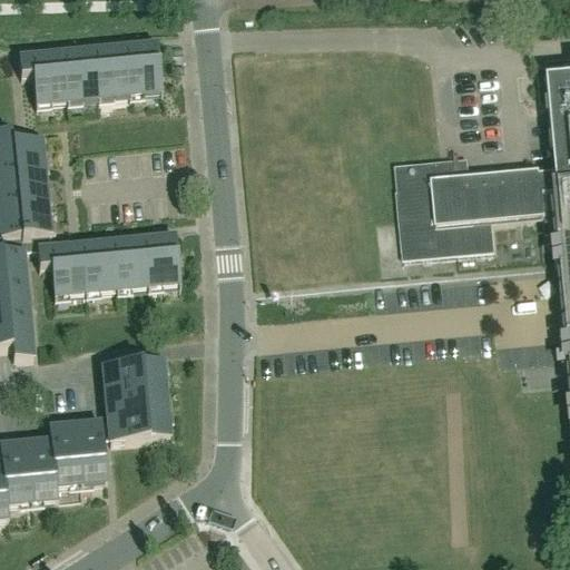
[(161,101),(158,72),(157,52),(125,56),(129,104),(161,101)]
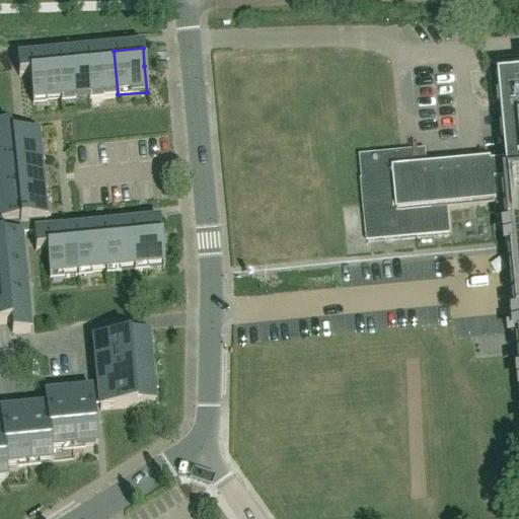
[(118,94),(114,51),(85,54),(89,97),(118,94)]
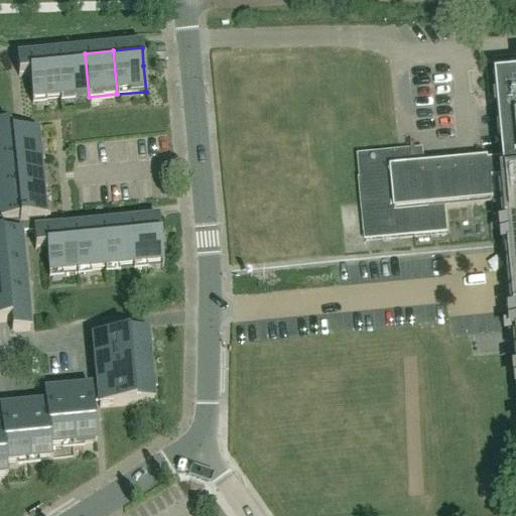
[(89,97),(85,53),(56,55),(60,100),(89,97)]
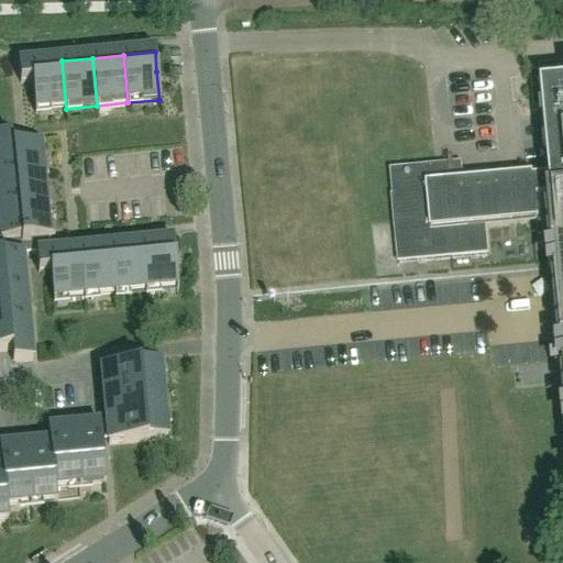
[(66,109),(62,61),(19,65),(19,72),(20,85),(32,84),(34,111),(66,109)]
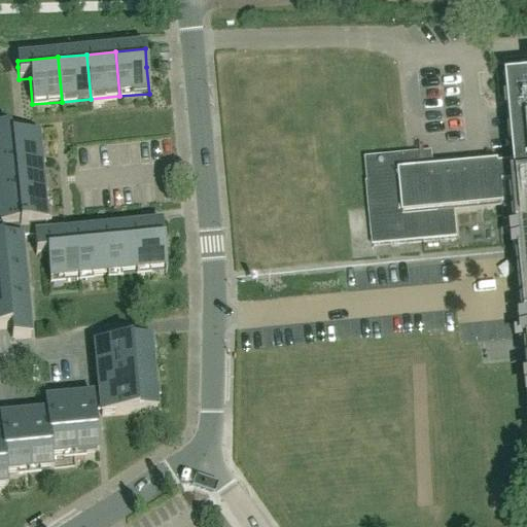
[(365,162),(374,247),(456,240),(453,208),(502,202),(506,232),(525,231),(526,252),(526,62),(504,64),(504,70),(496,71),(500,105),(510,104),(516,169),(499,171),(499,168),(434,174),(432,154),(365,162)]
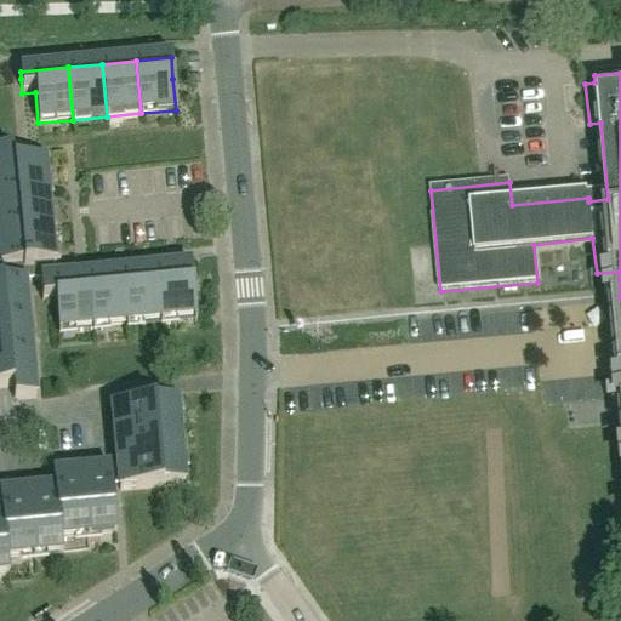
[(0,200),(47,197),(44,163),(13,165),(12,152),(0,152),(0,200)]
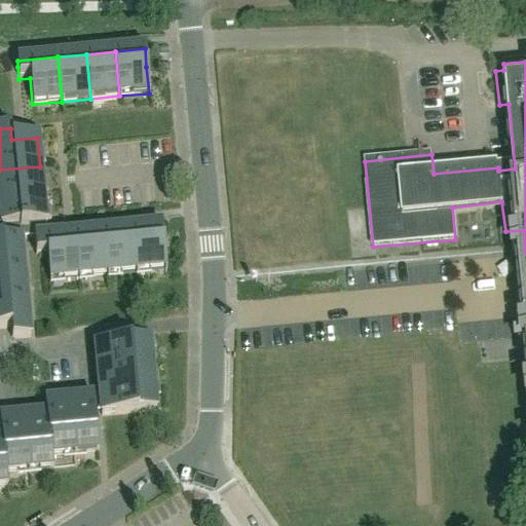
[(0,198),(43,195),(40,166),(0,170),(0,198)]
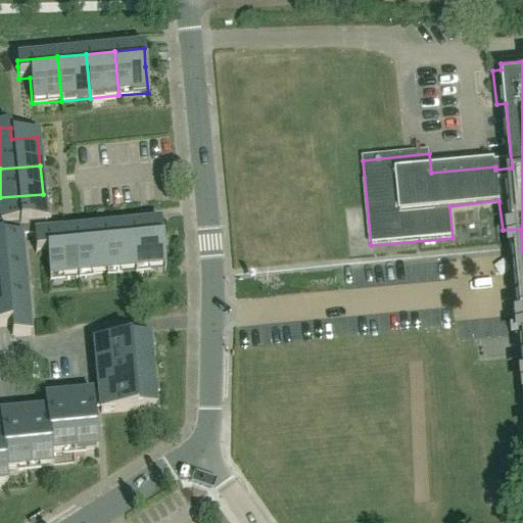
[(34,237),(47,236),(43,194),(0,197),(0,214),(1,228),(2,228),(3,240),(20,238),(34,237)]
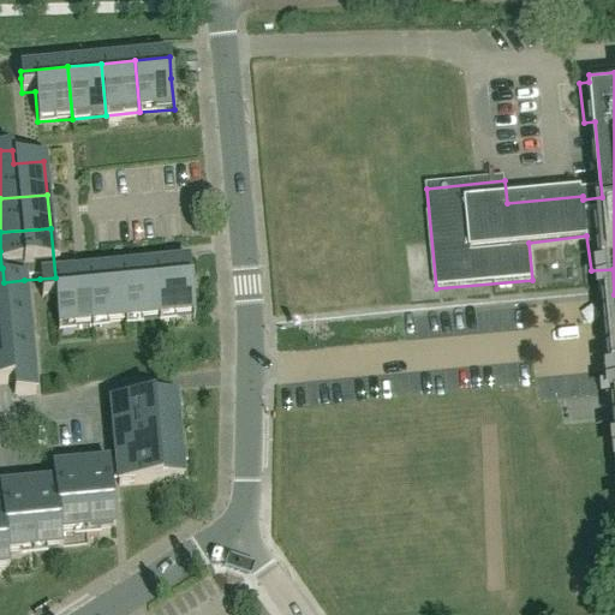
[(193,316),(189,264),(154,268),(159,320),(193,316)]
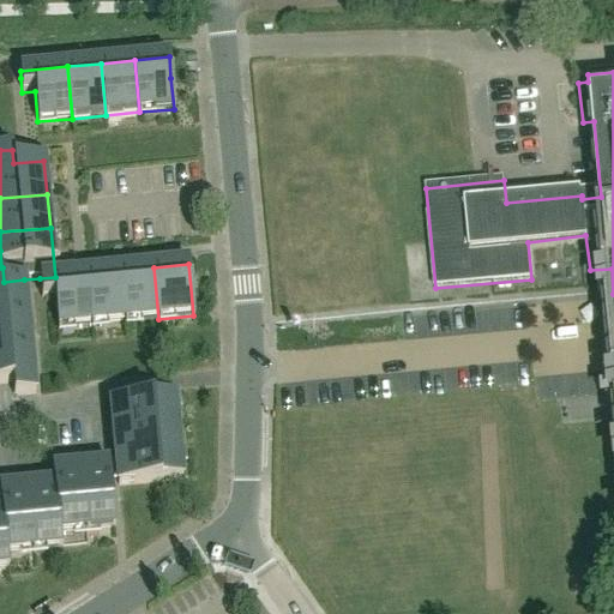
[(158,319),(154,268),(120,271),(125,323),(158,319)]
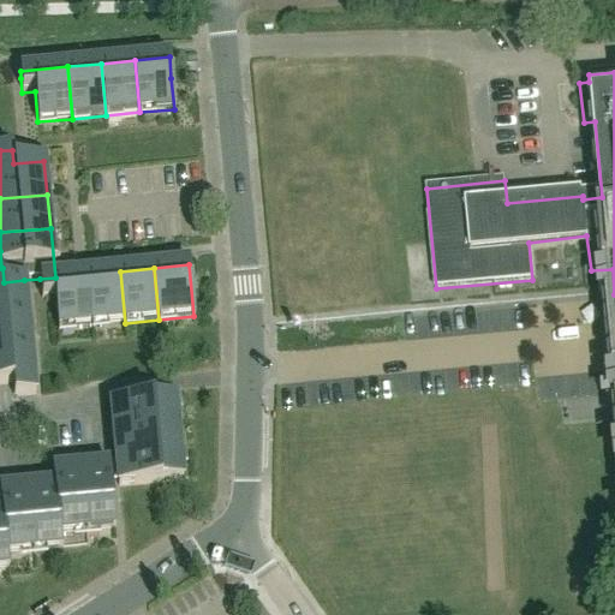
[(125,323),(120,272),(87,274),(91,326),(125,323)]
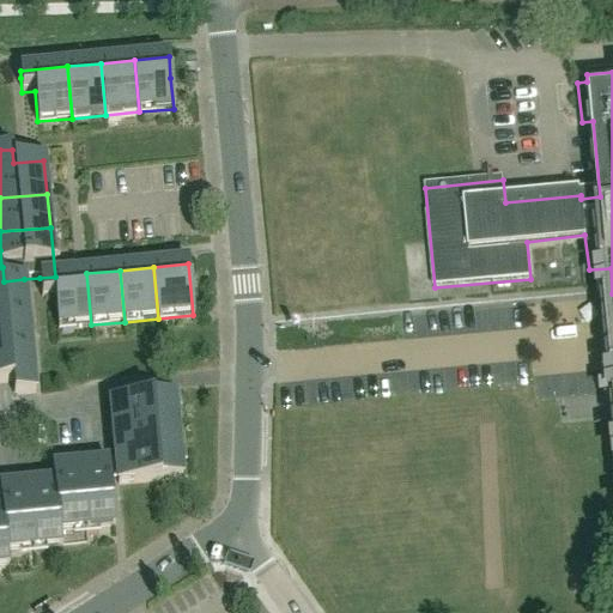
[(91,325),(86,273),(55,277),(40,278),(41,298),(54,297),(58,328),(91,325)]
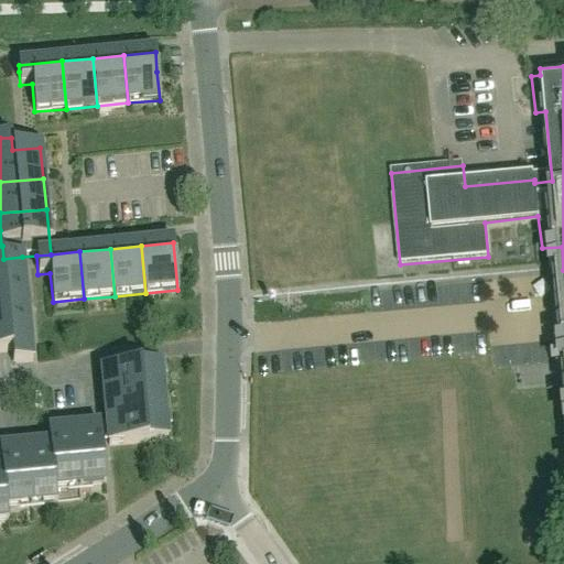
[(0,291),(24,289),(22,257),(3,259),(0,259),(0,291)]
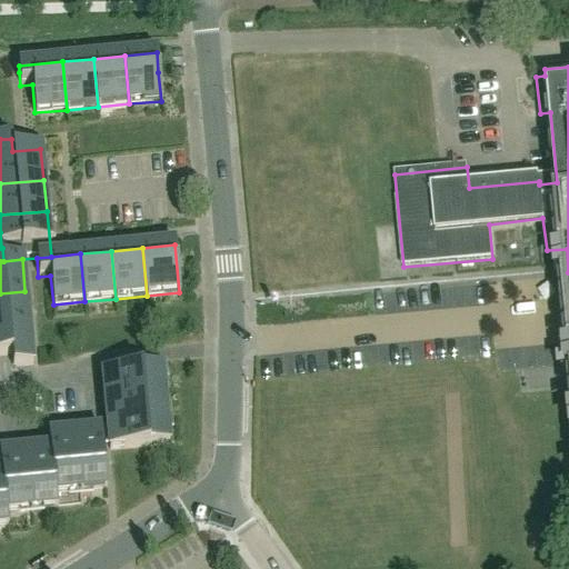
[(0,325),(28,322),(25,291),(0,293),(0,325)]
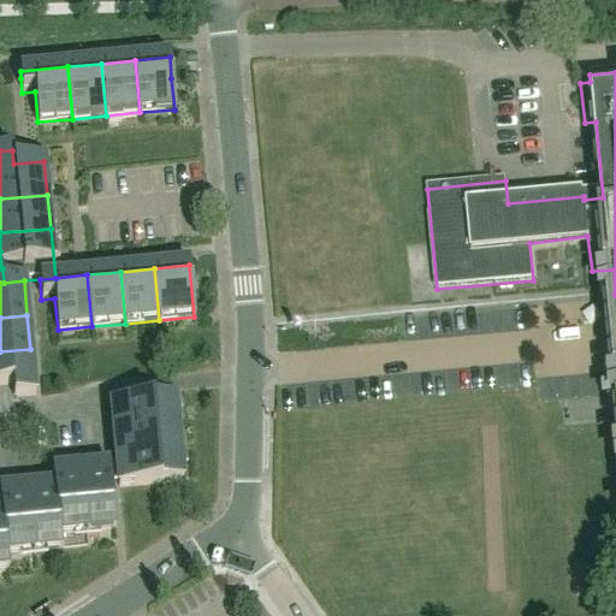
[(35,397),(30,349),(0,351),(0,386),(12,385),(13,398),(35,397)]
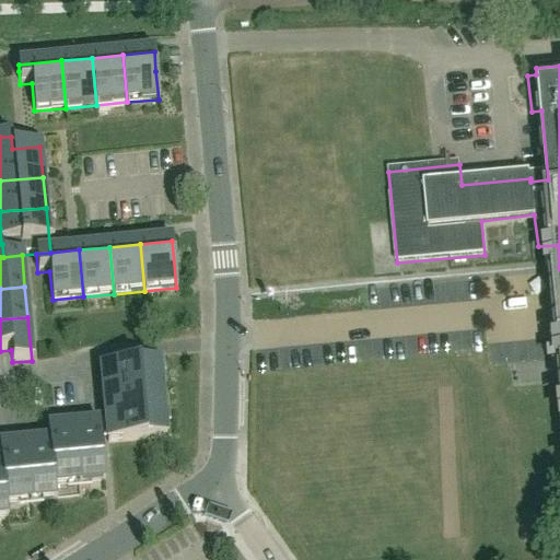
[(161,388),(159,362),(100,368),(103,394),(161,388)]
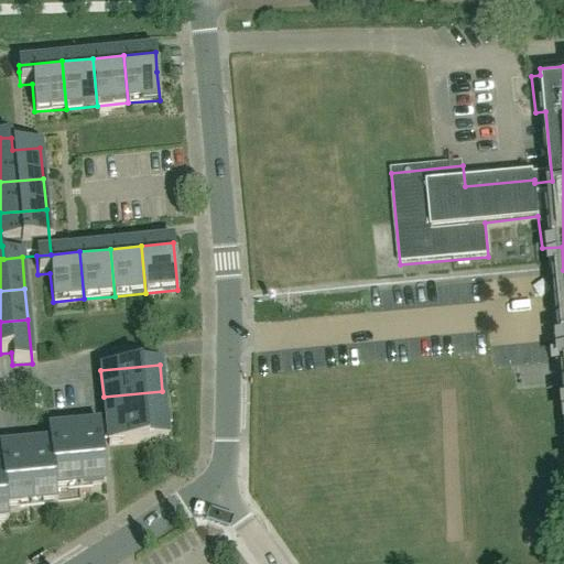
[(164,416),(162,391),(104,397),(106,422),(164,416)]
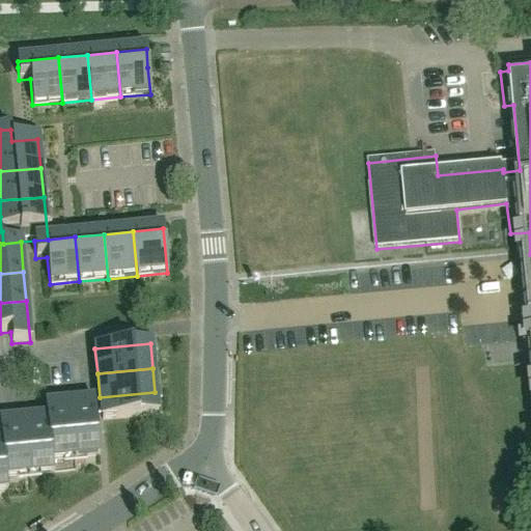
[(158,416),(155,392),(100,397),(102,422),(158,416)]
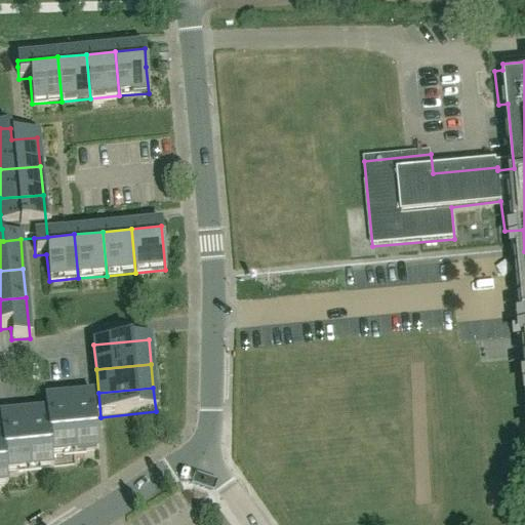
[(98,452),(94,413),(92,399),(44,404),(46,415),(47,415),(51,457),(98,452)]
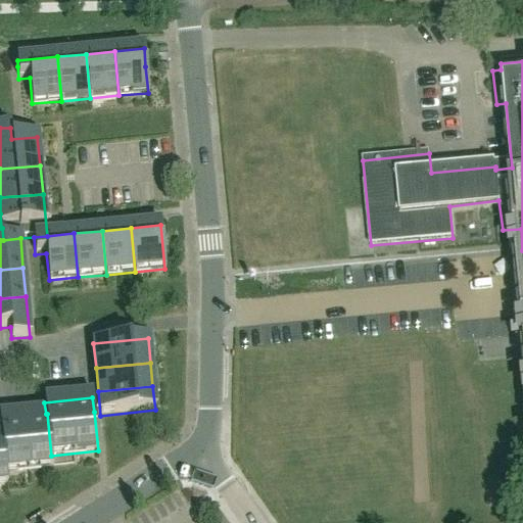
[(47,414),(46,414),(0,418),(0,430),(2,430),(6,472),(53,468),(51,456),(47,414)]
